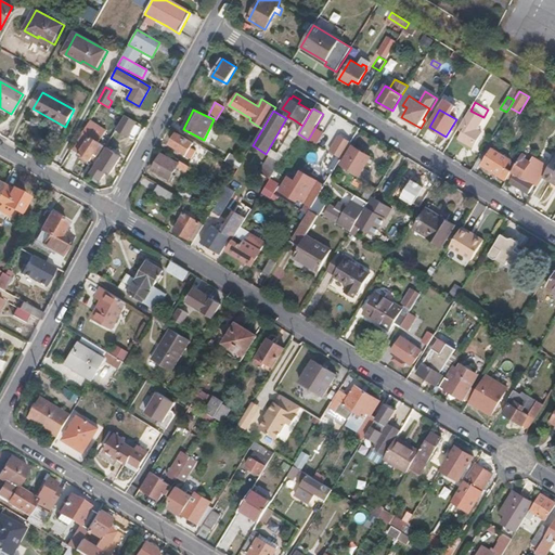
[(473,147),(480,132),(477,130),(485,118),(483,117),(470,111),(459,130),(462,133),(459,139),(473,147)]
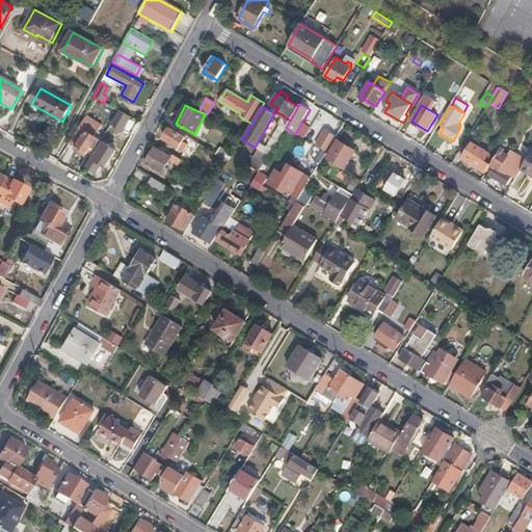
[(126,127),(131,117),(120,111),(111,126),(117,129),(121,125),(126,127)]
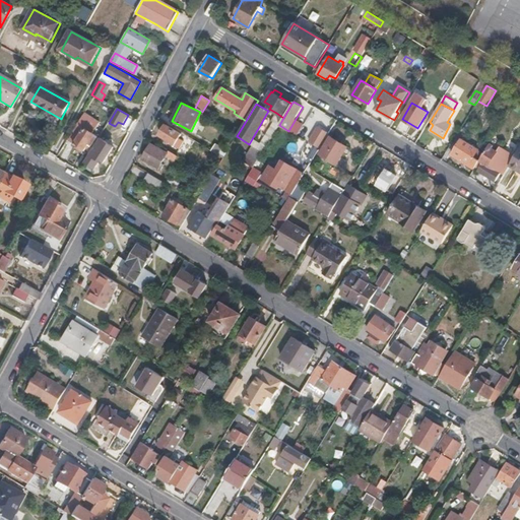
[(257,149),(262,152),(279,125),(283,118),(276,113),(271,121),(273,122),(257,149)]
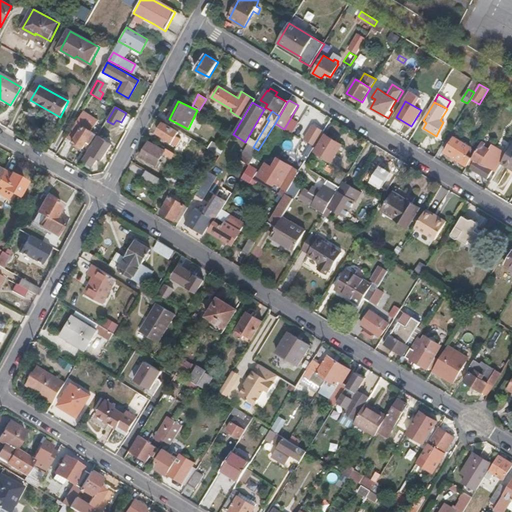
[(90,144),(97,135),(85,127),(87,123),(80,118),(78,122),(74,128),(68,138),(83,149),(88,142),(90,144)]
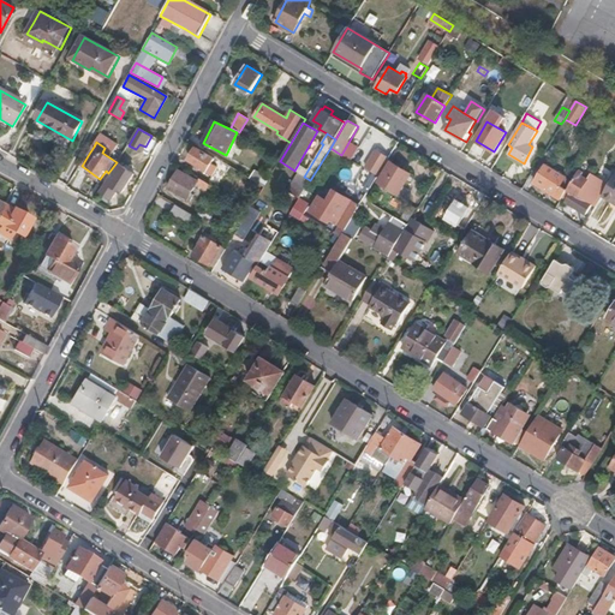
[(378,163),(388,148),(381,143),(371,159),(378,163)]
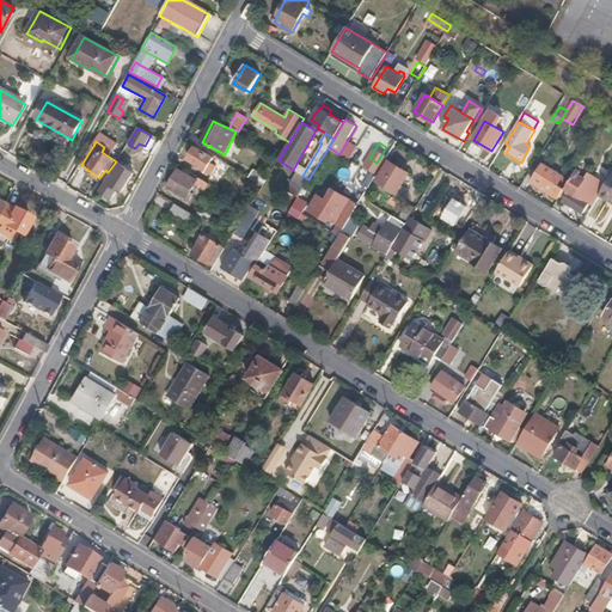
[(214,158),(195,147),(188,159),(207,170),(206,171),(212,176),(216,166),(210,163),(214,158)]
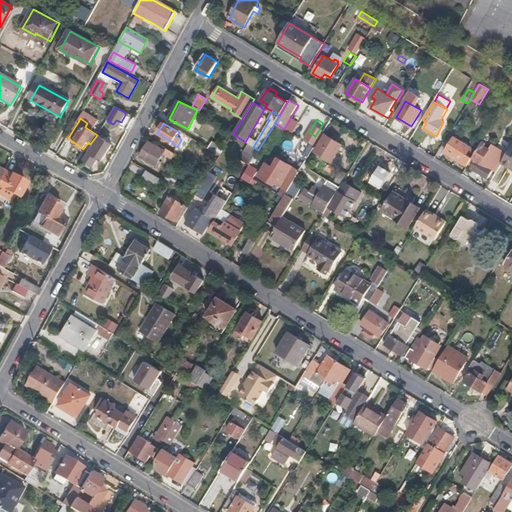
[(326,134),(315,152),(336,165),(340,159),(336,156),(343,145),(326,134)]
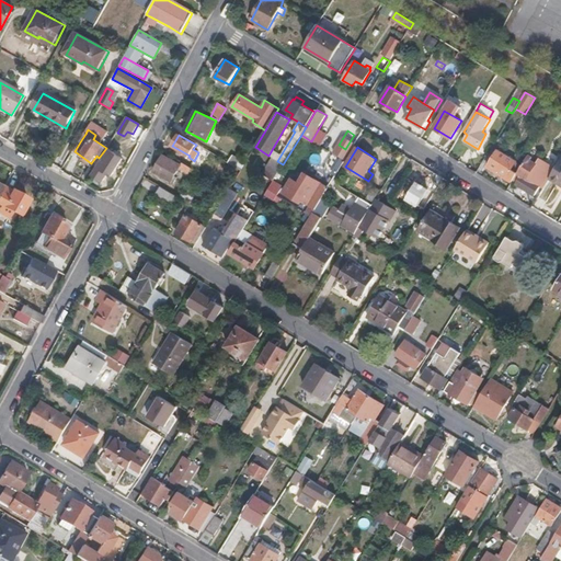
[(112,176),(123,159),(107,149),(100,163),(103,165),(101,170),(112,176)]
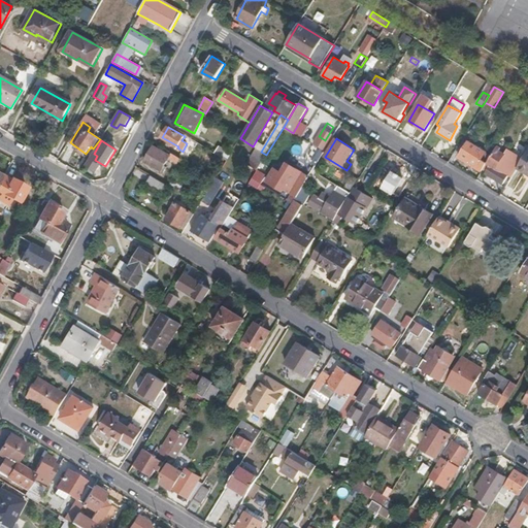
[(459,157),(481,171),(483,169),(486,163),(482,160),(486,154),(468,142),(459,157)]
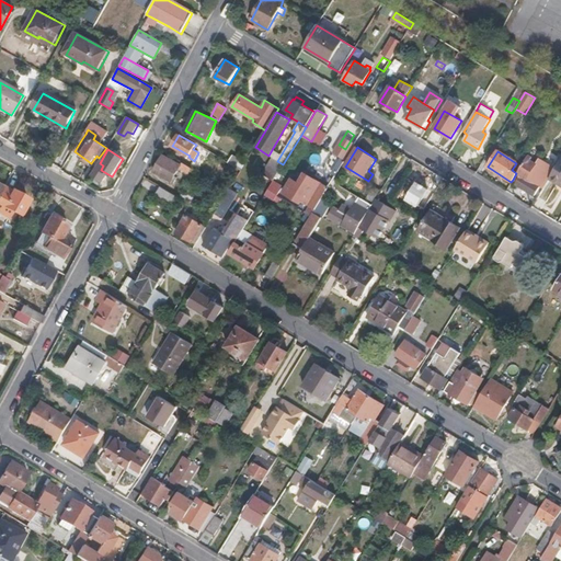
[(181,164),(174,161),(163,155),(155,172),(174,183),(178,178),(174,175),(179,168),(189,173),(191,168),(182,163),(181,164)]
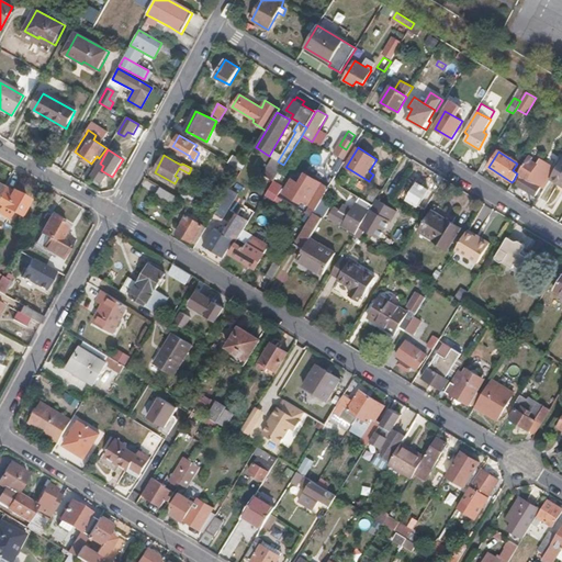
[(228,163),(242,171),(246,164),(233,155),(228,163)]
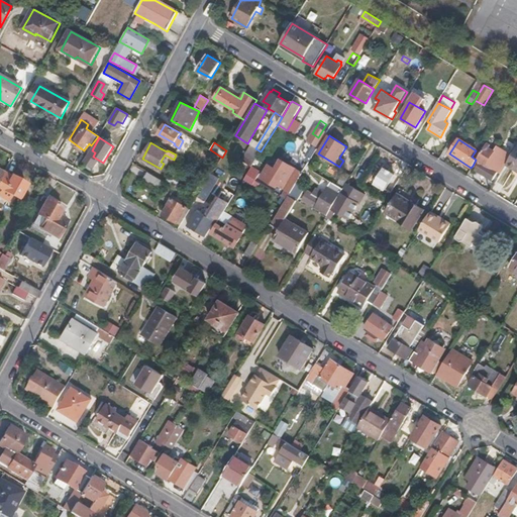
[(490,145),(486,143),(476,159),(480,162),(477,168),(475,171),(492,181),(497,172),(486,166),(494,151),(488,147),(490,145)]
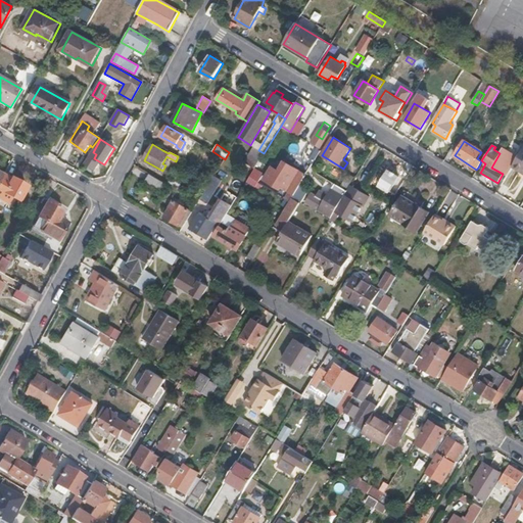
[(245,161),(255,169),(264,153),(258,150),(253,147),(245,161)]
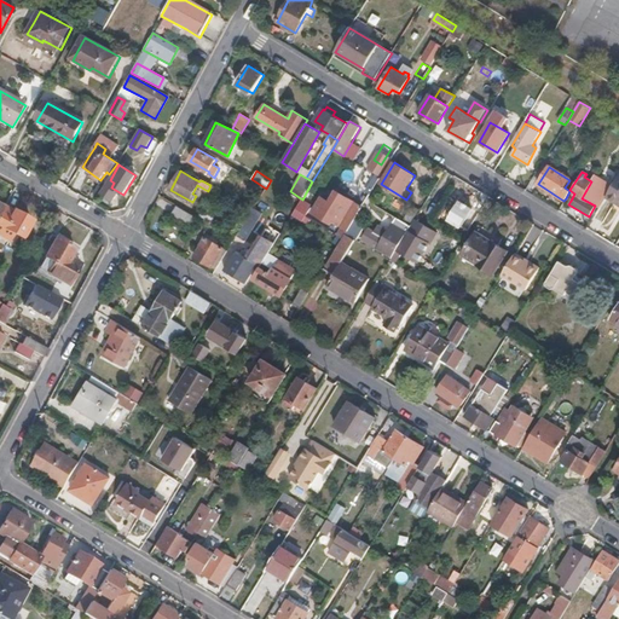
[(618,202),(618,174),(605,198),(617,204),(618,202)]
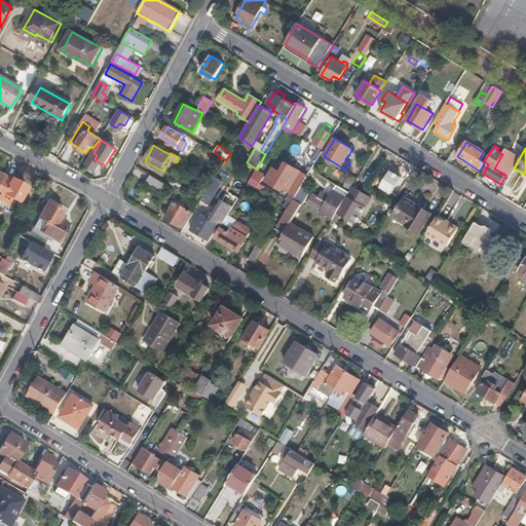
[(287,199),(292,203),(294,198),(299,191),(308,176),(300,171),(299,173),(285,164),(280,172),(272,167),(265,181),(283,191),(284,189),(290,193),(287,199)]
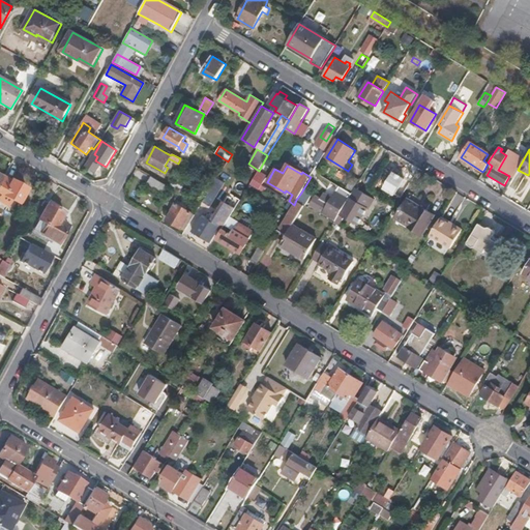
[(404,193),(415,173),(410,170),(405,178),(399,188),(404,193)]
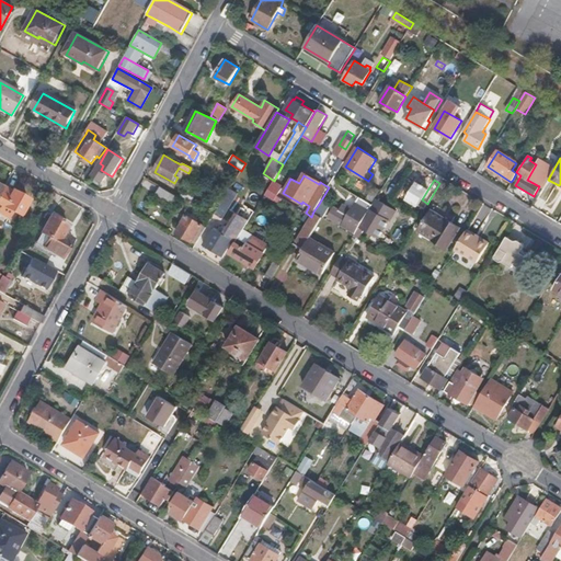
[(418,206),(422,199),(428,189),(421,183),(419,187),(415,185),(405,199),(418,206)]
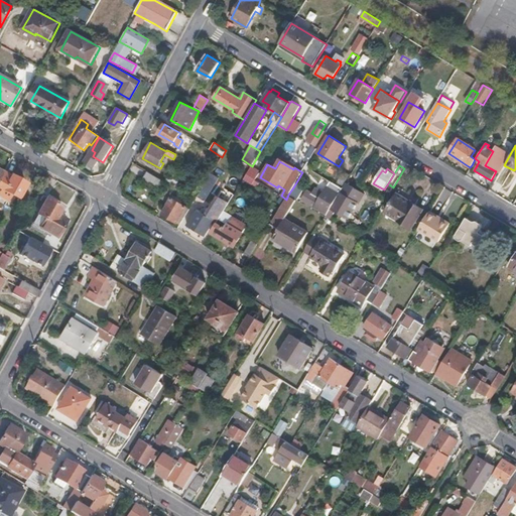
[(0,185),(19,196),(27,181),(12,172),(11,174),(4,170),(3,171),(0,176),(0,185)]
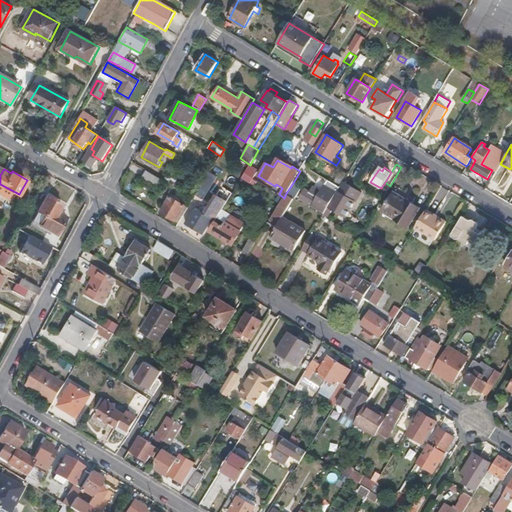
[(245,173),(253,178),(256,173),(247,169),(245,173)]
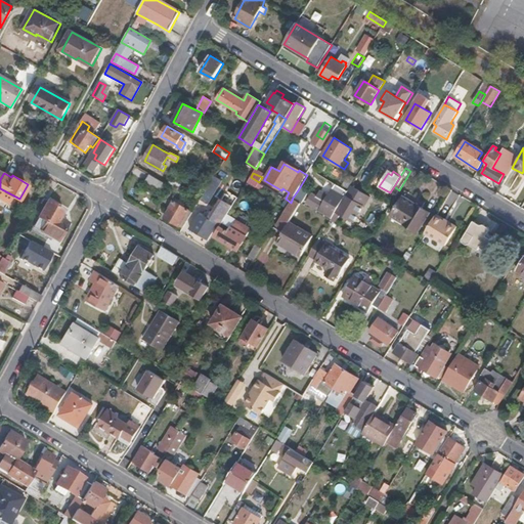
[(165,182),(150,174),(145,183),(160,191),(165,182)]
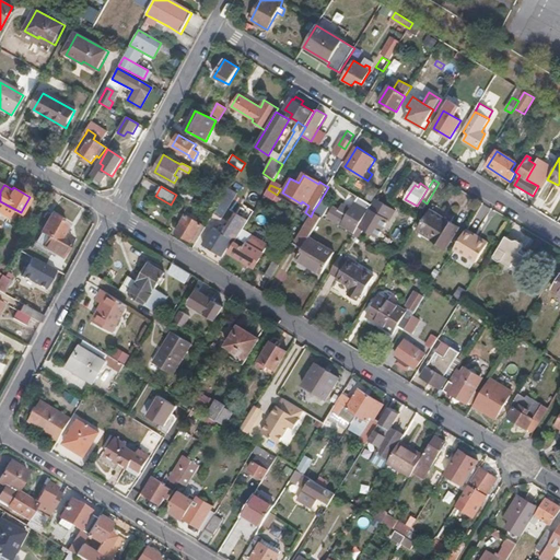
[(373,201),(380,190),(373,186),(366,198),(373,201)]
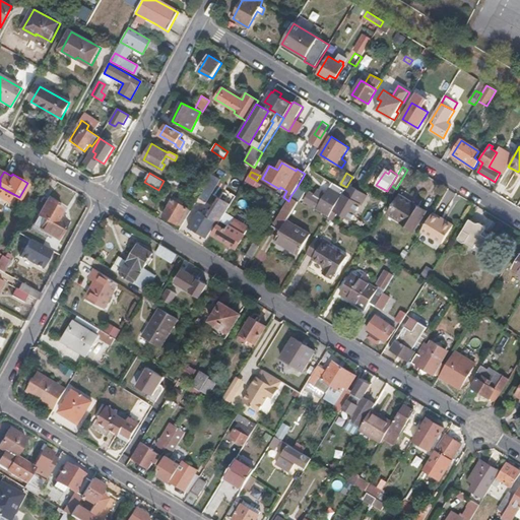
[(212,177),(199,198),(206,202),(220,180),(213,175),(212,177)]
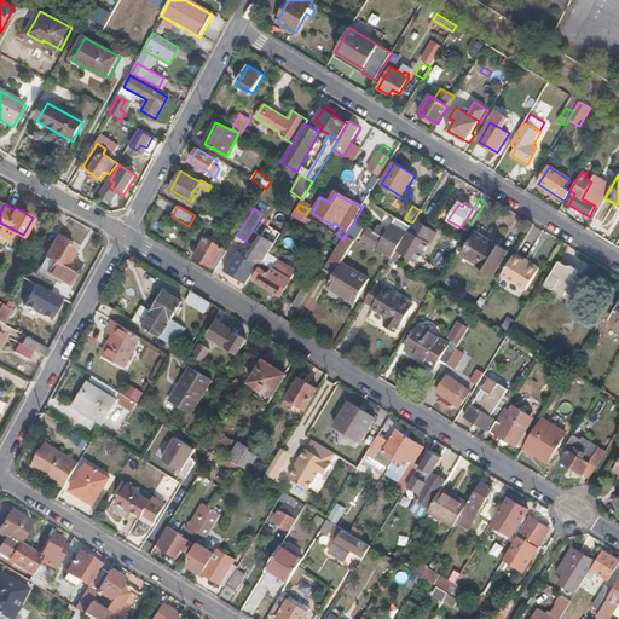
[(302,221),(306,215),(296,209),(293,215),(302,221)]
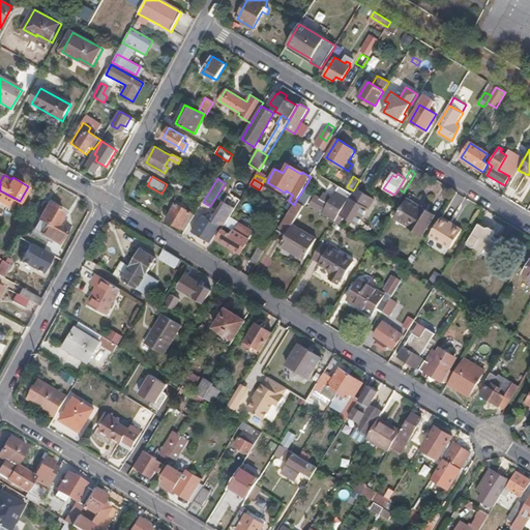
[(170,186),(180,193),(183,187),(173,181),(170,186)]
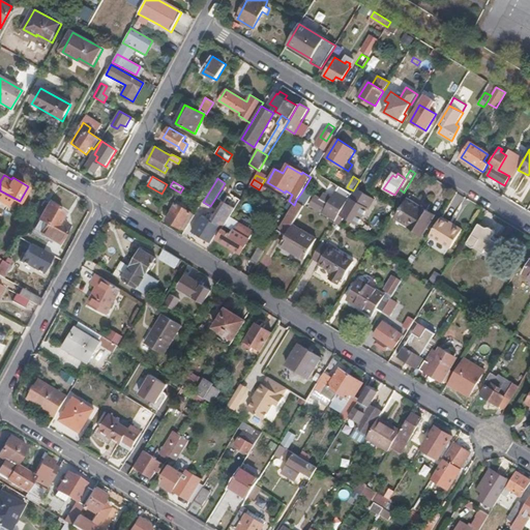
[(344,206),(340,214),(344,216),(358,226),(374,199),(355,188),(349,199),(344,206)]
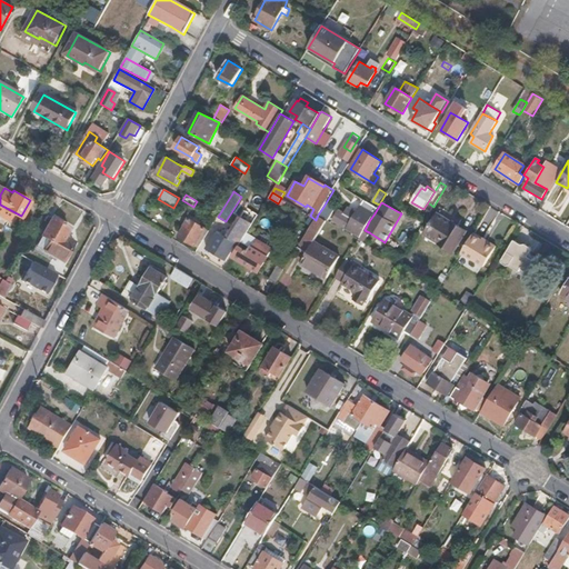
[(333,220),(360,237),(365,230),(369,221),(375,213),(361,206),(357,213),(350,209),(347,215),(339,210),(333,220)]
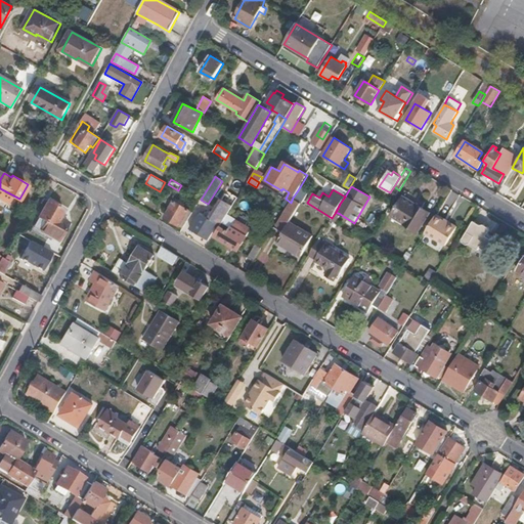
[(293,198),(298,201),(303,192),(298,190),(293,198)]
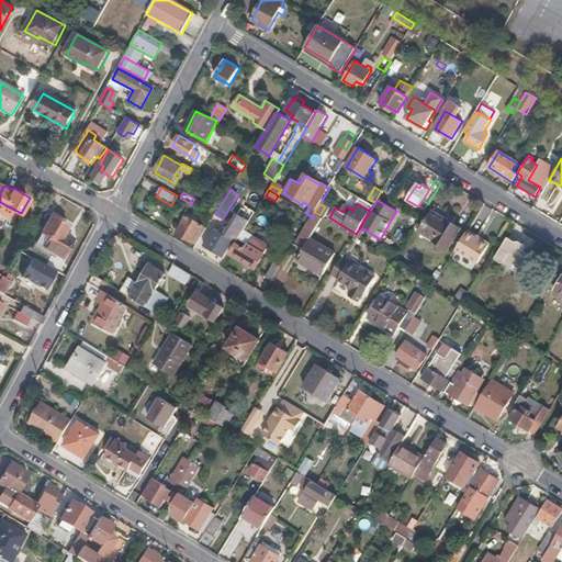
[(448,248),(461,227),(433,210),(419,231),(448,248)]
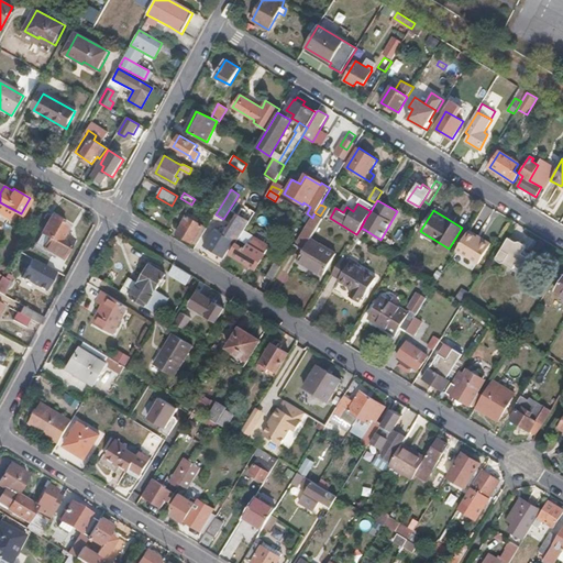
[(311,239),(323,218),(320,216),(315,212),(312,218),(296,244),(305,250),(298,261),(322,275),(337,253),(311,239)]
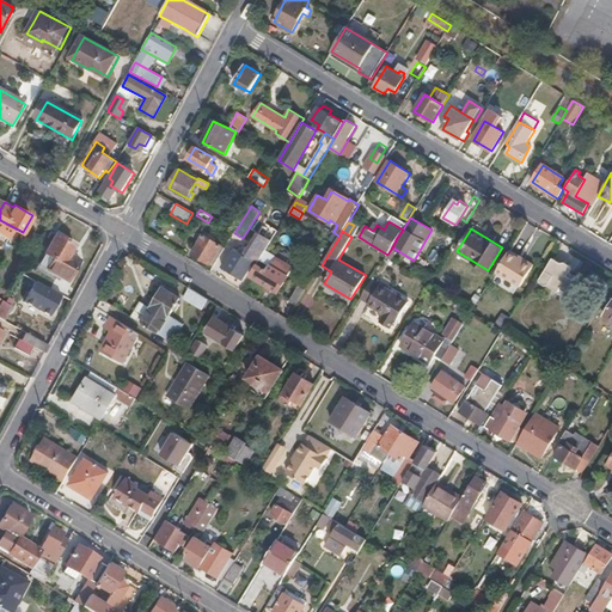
[(74,245),(55,234),(44,255),(65,265),(69,255),(74,245)]
